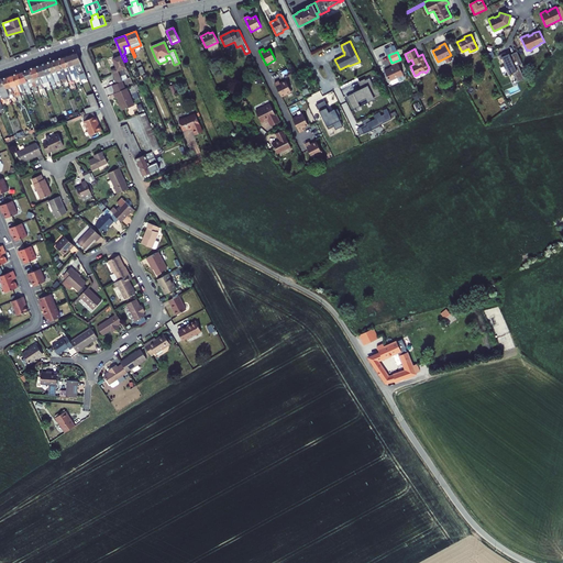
[(522,64),(517,52),(509,55),(509,53),(507,55),(506,52),(498,55),(503,64),(504,63),(509,74),(514,73),(518,81),(525,78),(518,65),(522,64)]
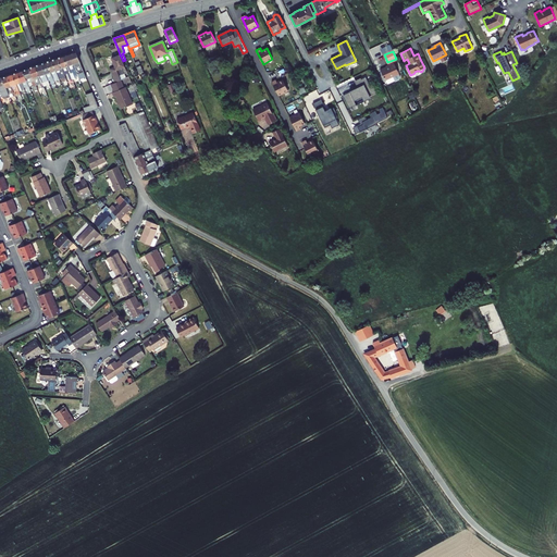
[(74,52),(70,53),(78,76),(79,79),(86,77),(76,52),(74,52)]
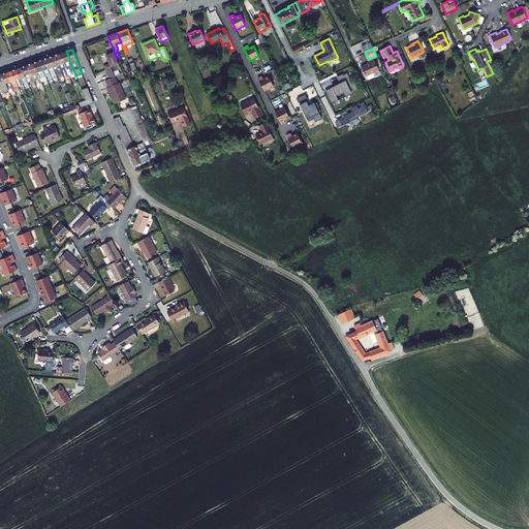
[(66,51),(60,53),(69,74),(74,72),(66,51)]
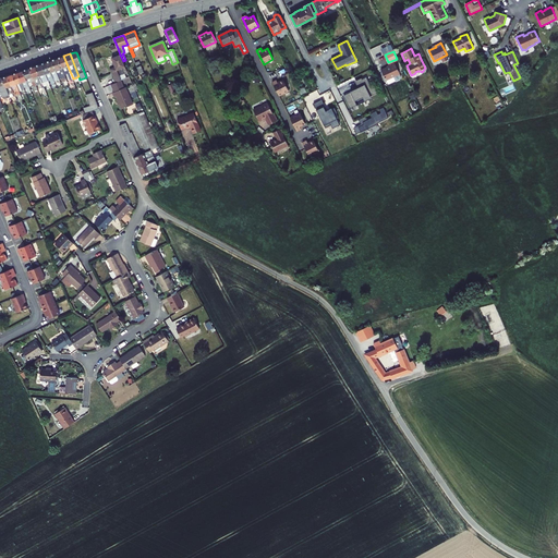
[(123,61),(120,55),(112,58),(116,67),(117,70),(111,72),(116,83),(121,81),(124,79),(130,76),(128,72),(123,61)]
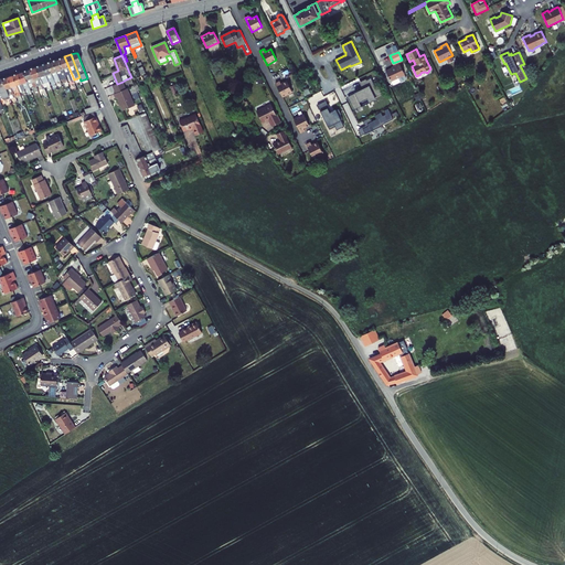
[(59,59),(65,76),(68,75),(71,81),(74,80),(64,56),(59,59)]
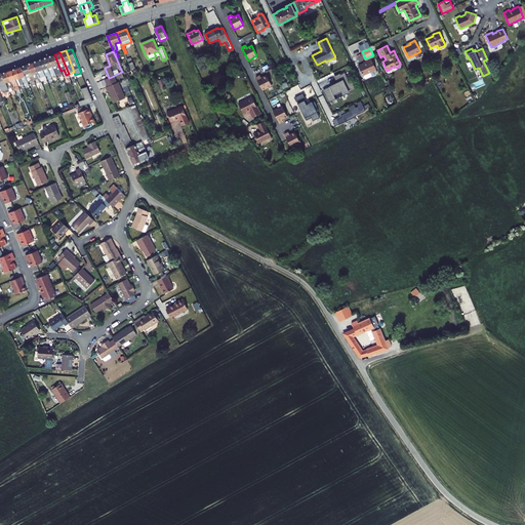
[(52,67),(55,75),(62,73),(61,71),(54,54),(48,56),(52,67)]
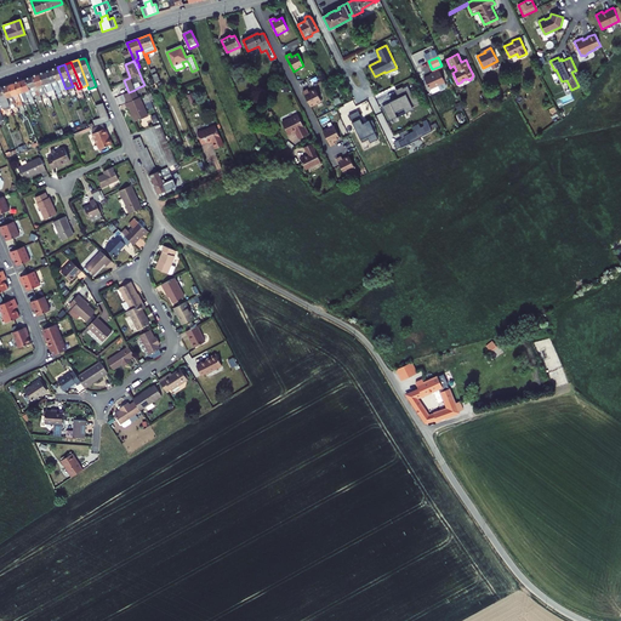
[(60,87),(61,91),(66,89),(62,79),(57,67),(52,69),(60,87)]
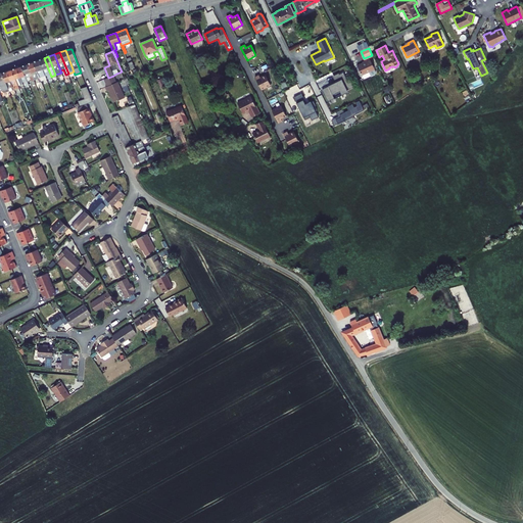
[(43,69),(45,76),(47,75),(49,79),(51,78),(51,77),(50,74),(44,58),(39,59),(43,69)]
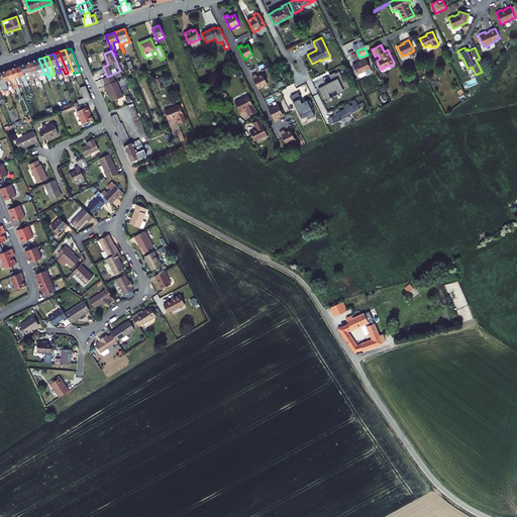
[(353,66),(357,75),(371,69),(366,58),(360,61),(360,62),(353,66)]
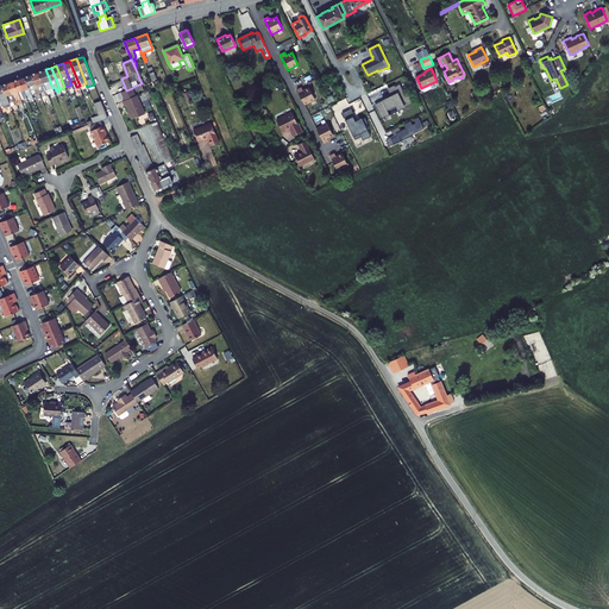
[(38,71),(46,90),(52,88),(50,81),(45,69),(38,71)]
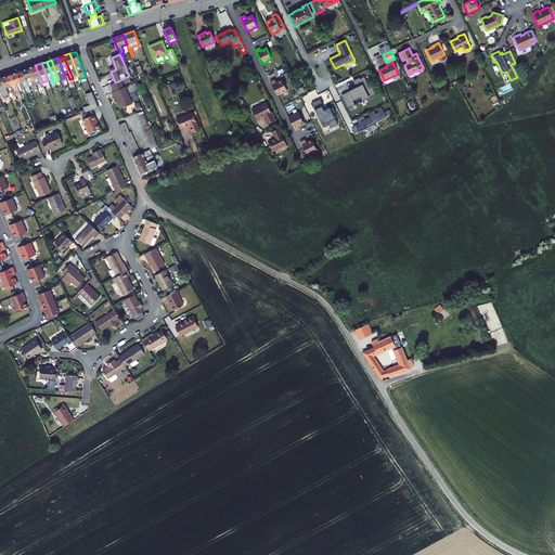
[(42,82),(35,65),(29,67),(36,85),(42,82)]
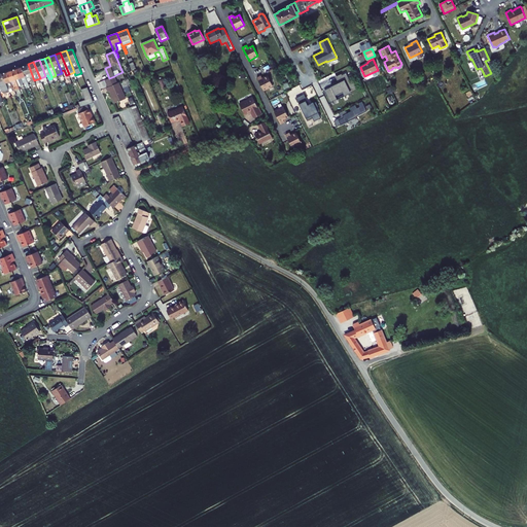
[(22,66),(28,82),(32,81),(33,85),(36,84),(34,80),(28,64),(22,66)]
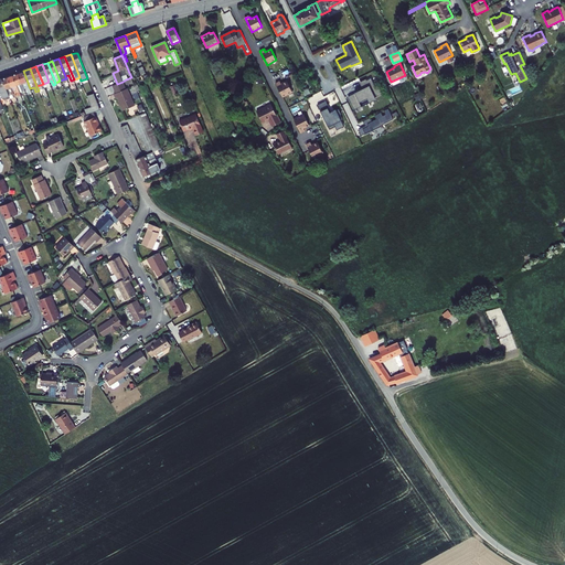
[(23,71),(18,73),(24,89),(27,88),(29,94),(32,93),(30,88),(23,71)]
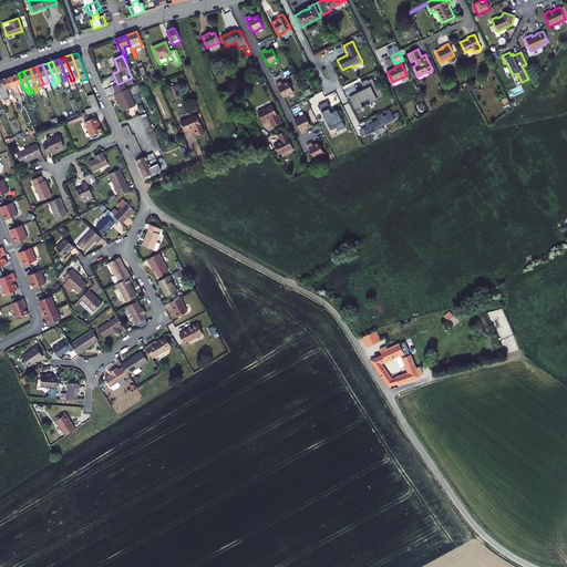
[(12,75),(20,93),(24,91),(24,90),(18,73),(12,75)]
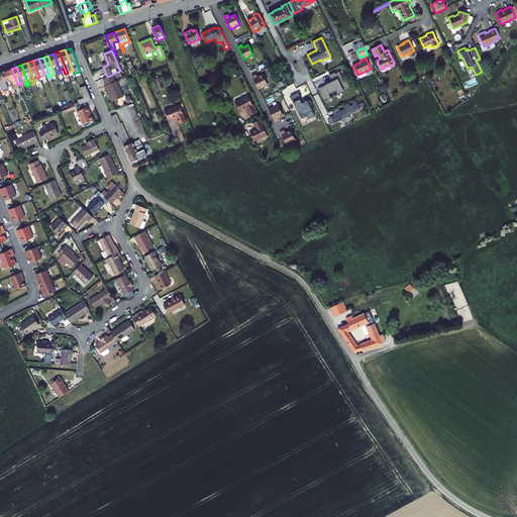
[(11,69),(7,70),(14,89),(19,87),(18,85),(11,69)]
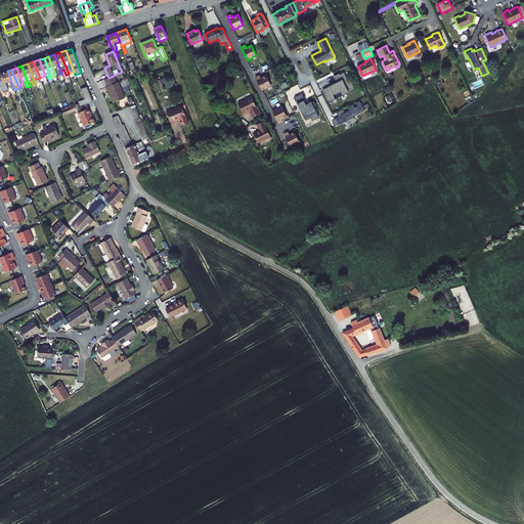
[(9,91),(14,90),(7,71),(2,73),(9,91)]
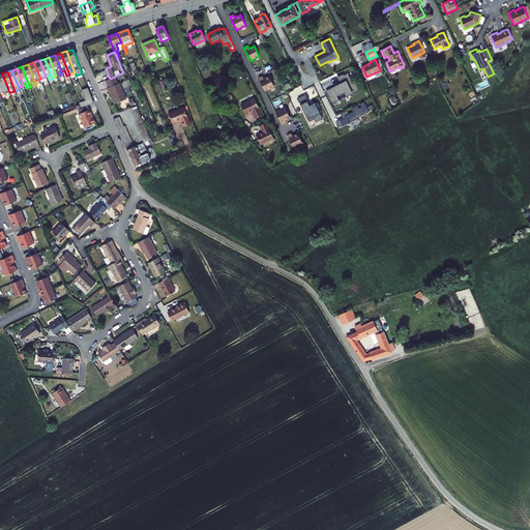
[(2,74),(0,74),(0,92),(3,92),(4,94),(9,92),(2,74)]
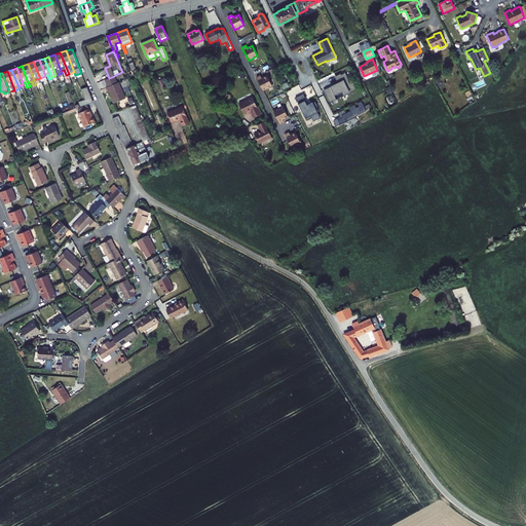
[(331,87),(324,90),(330,102),(350,92),(349,90),(357,87),(351,79),(349,80),(345,73),(341,75),(343,80),(331,86),(331,87)]
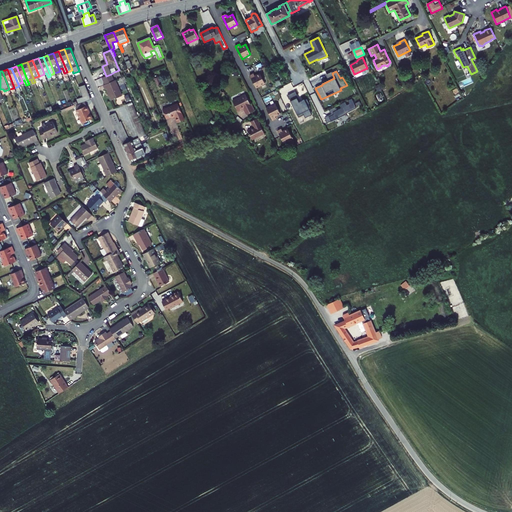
[(265,83),(260,73),(255,76),(254,74),(250,76),(256,88),(265,83)]
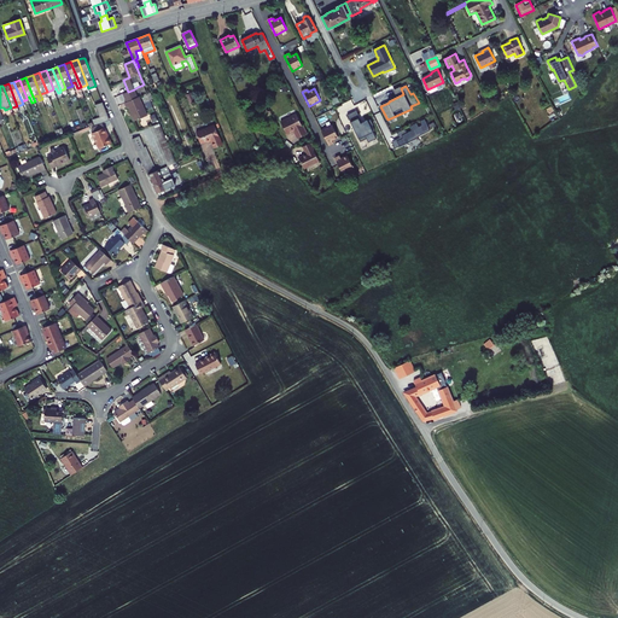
[(128,92),(123,94),(127,101),(124,103),(127,108),(129,108),(135,121),(147,116),(139,97),(138,97),(134,89),(128,92)]
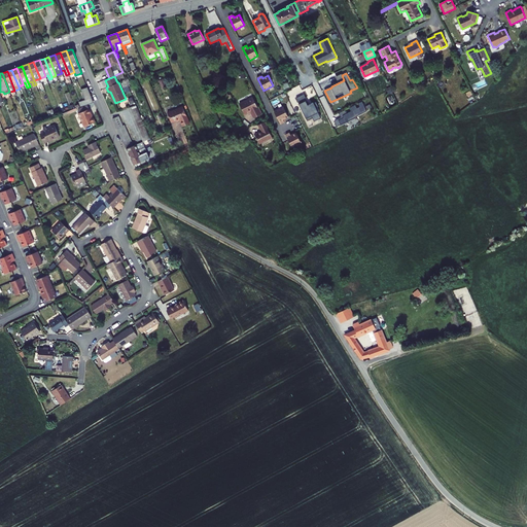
[(81,90),(85,100),(92,98),(88,88),(81,90)]
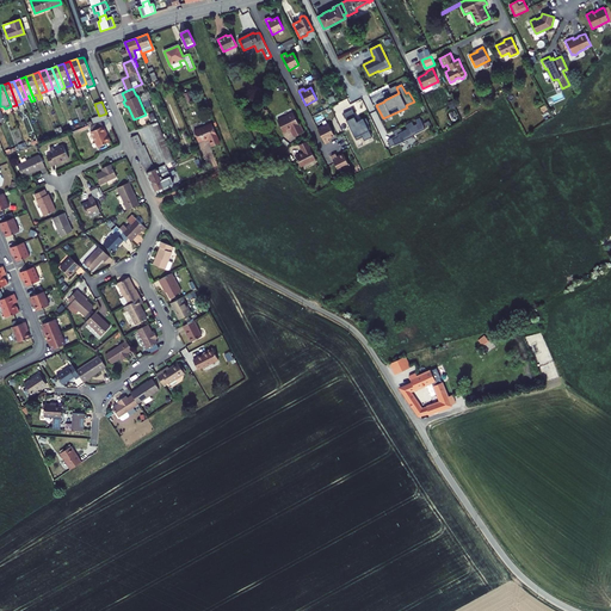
[(352,110),(344,113),(346,121),(355,116),(358,124),(364,122),(363,119),(364,119),(363,118),(358,122),(352,110)]
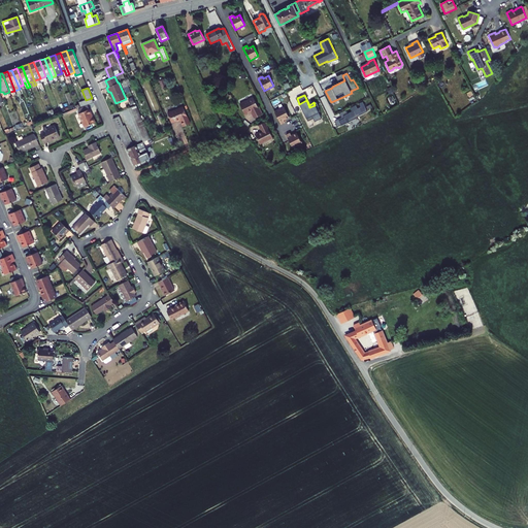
[(253,97),(240,104),(245,114),(251,111),(254,119),(262,114),(253,97)]
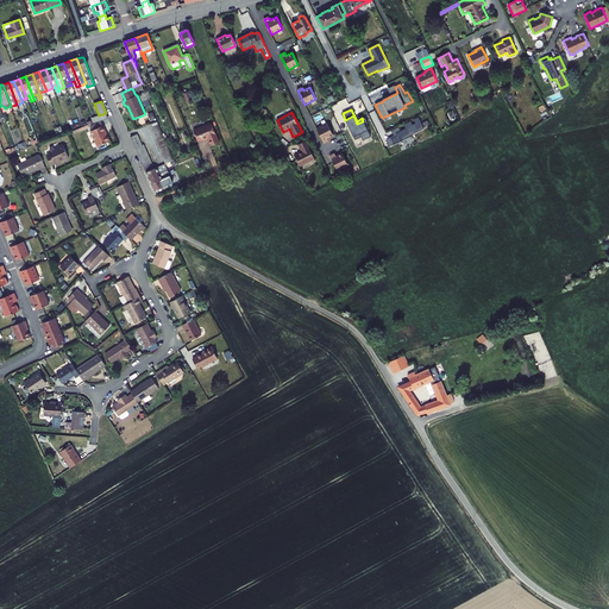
[(353,115),(345,120),(353,137),(360,133),(362,137),(363,140),(371,137),(368,130),(370,129),(368,124),(365,118),(363,119),(362,119),(363,121),(357,124),(353,115)]
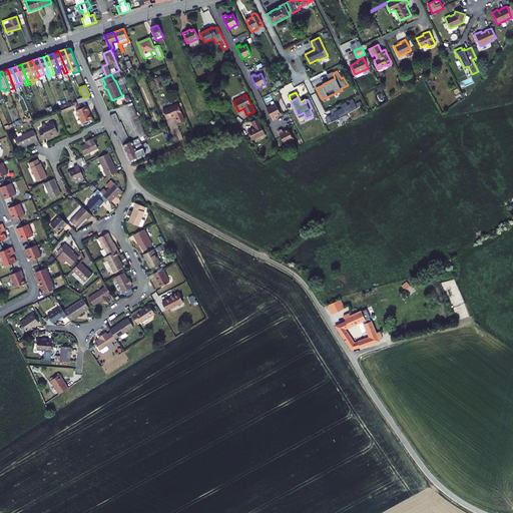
[(336,107),(330,110),(332,114),(326,117),(328,123),(347,114),(346,113),(357,108),(353,99),(349,100),(351,104),(348,105),(346,102),(341,105),(342,108),(338,110),(336,107)]
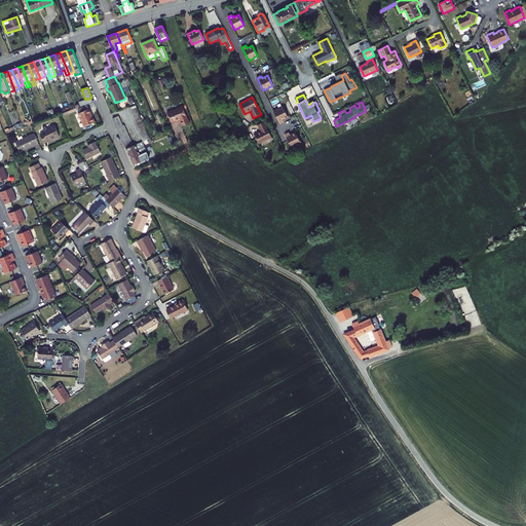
[(183,107),(167,113),(171,122),(180,119),(182,126),(189,123),(183,107)]
